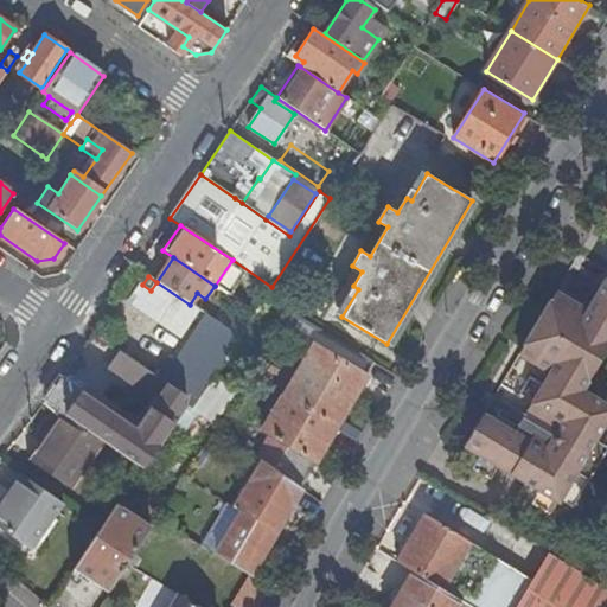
[(151,291),(142,285),(140,283),(128,301),(180,336),(198,310),(190,305),(157,282),(151,291)]
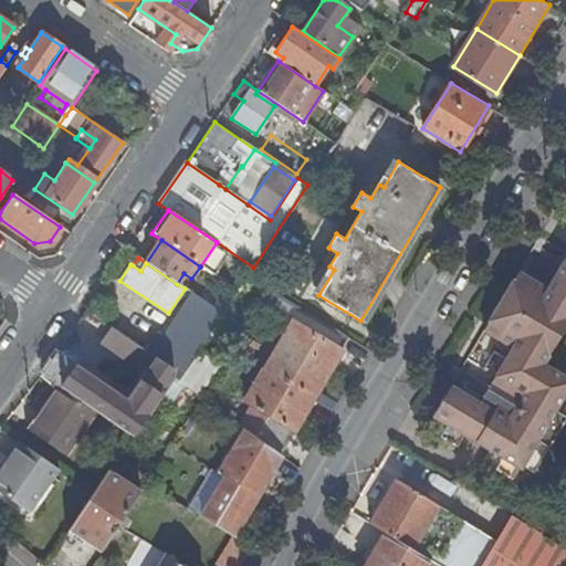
[(565,273),(559,270),(551,284),(547,291),(519,273),(484,332),(514,349),(494,381),(522,399),(509,422),(480,405),(448,394),(438,423),(449,427),(457,431),(465,437),(516,471),(524,465),(565,394),(565,381),(544,365),(565,327),(565,273)]
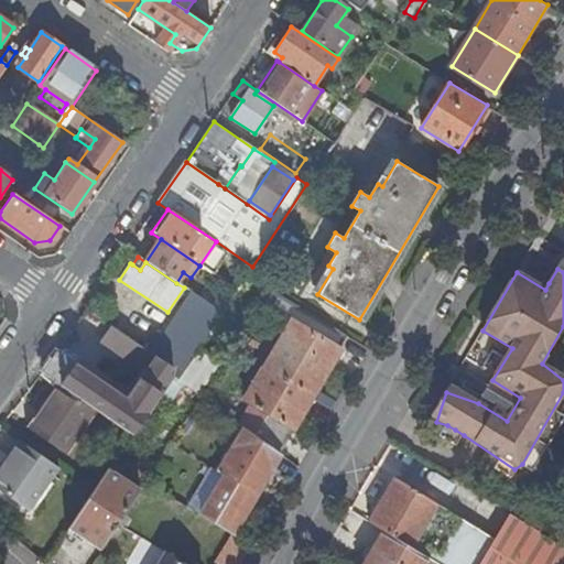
[(292,318),(264,367),(315,397),(342,350),(340,349),(347,335),(273,291),(267,303),(292,318)]
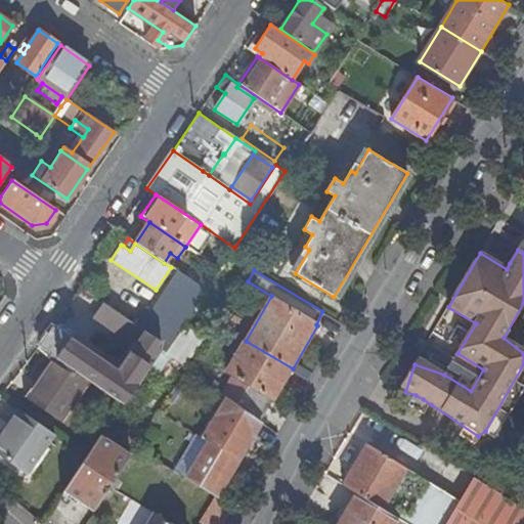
[(182,274),(157,310),(173,321),(198,286),(182,274)]
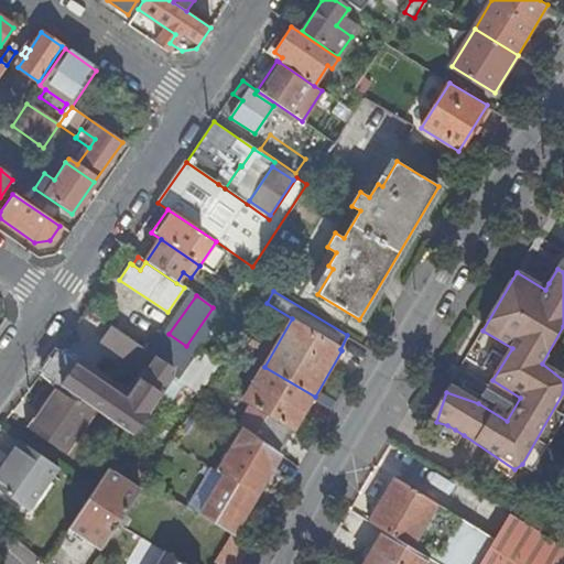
[(179,379),(220,313),(213,307),(186,346),(169,334),(154,356),(173,368),(170,372),(171,375),(179,379)]
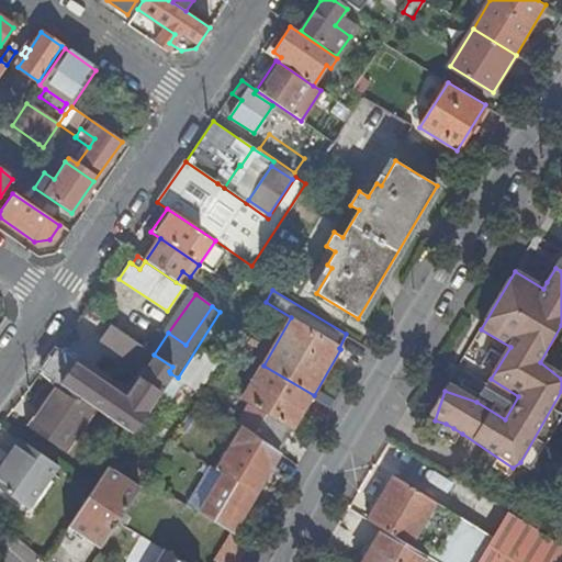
[(154,355),(110,325),(100,340),(145,371),(125,400),(55,352),(42,373),(58,384),(93,408),(131,434),(170,373),(169,371),(172,367),(154,355)]
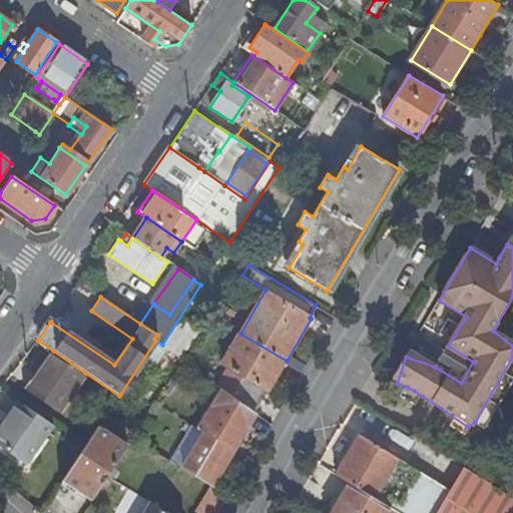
[(244,380),(233,398),(255,414),(287,361),(240,334),(221,366),(224,368),(244,380)]
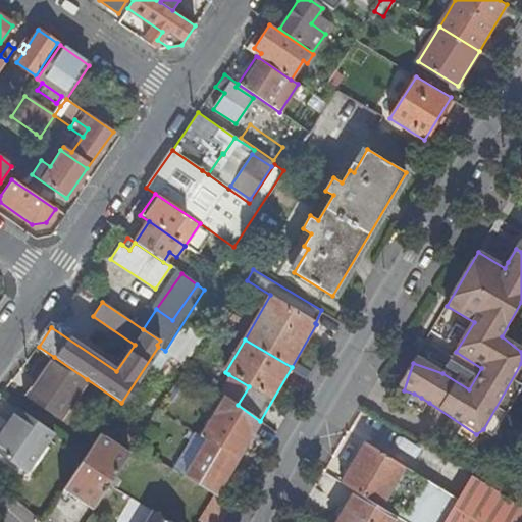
[(481,368),(456,352),(442,373),(469,389),(481,368)]
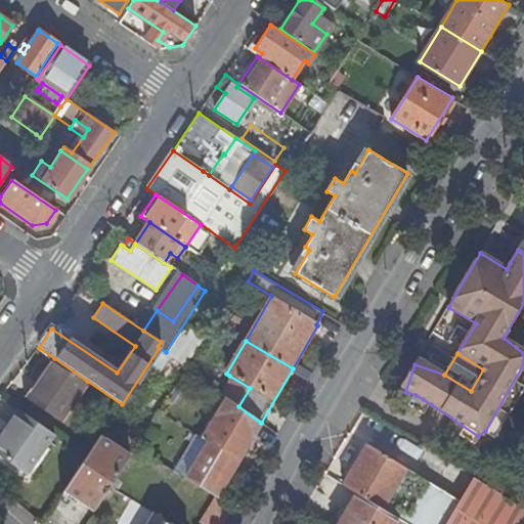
[(59,423),(87,381),(54,358),(27,400),(59,423)]
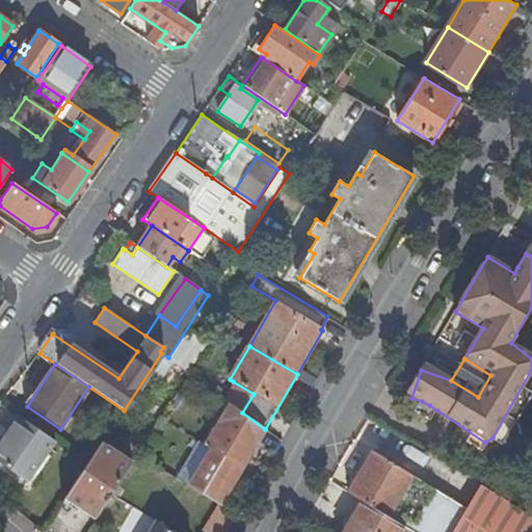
[(531,370),(493,437),(502,445),(531,394),(531,370)]
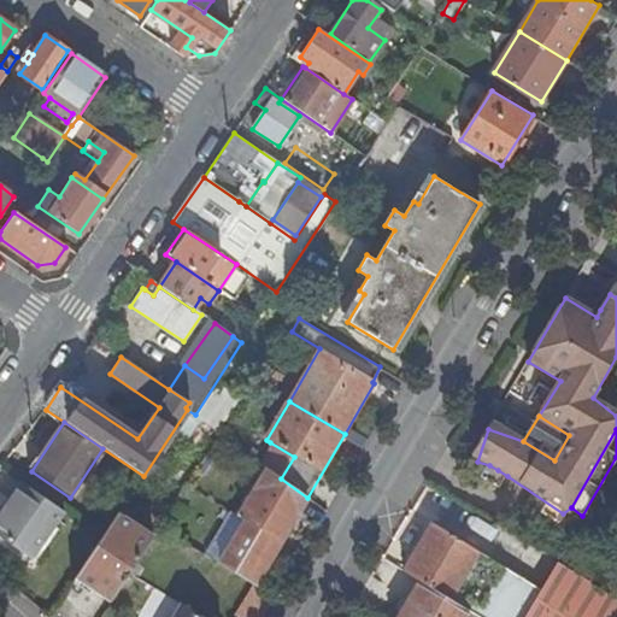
[(294,457),(270,442),(259,463),(270,470),(281,479),(294,457)]
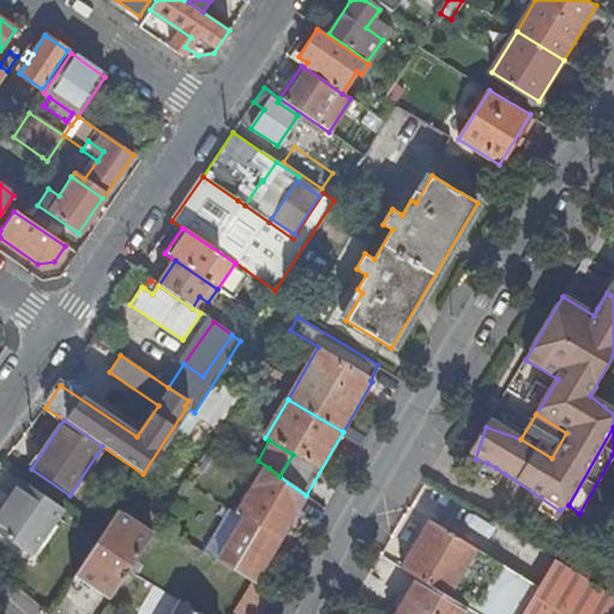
[(495,468),(487,463),(479,476),(498,487),(505,474),(495,468)]
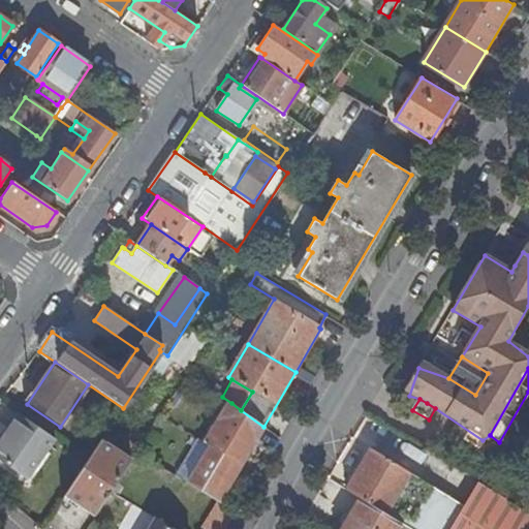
[(231,403),(207,442),(213,445),(243,463),(263,427),(241,410),(231,403)]
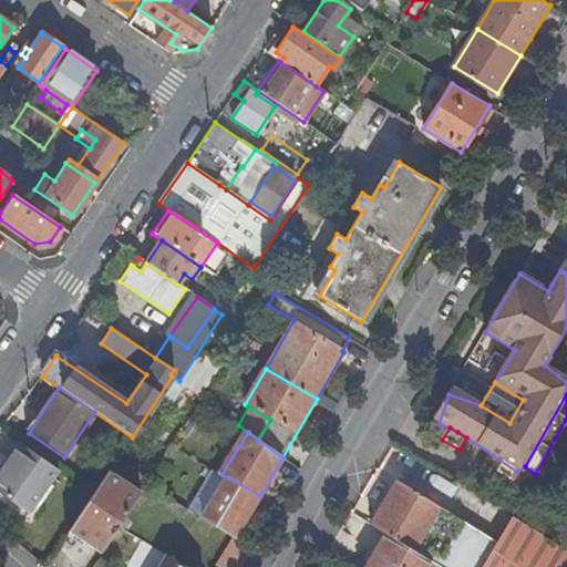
[(0,495),(28,514),(58,470),(19,443),(0,470),(0,495)]
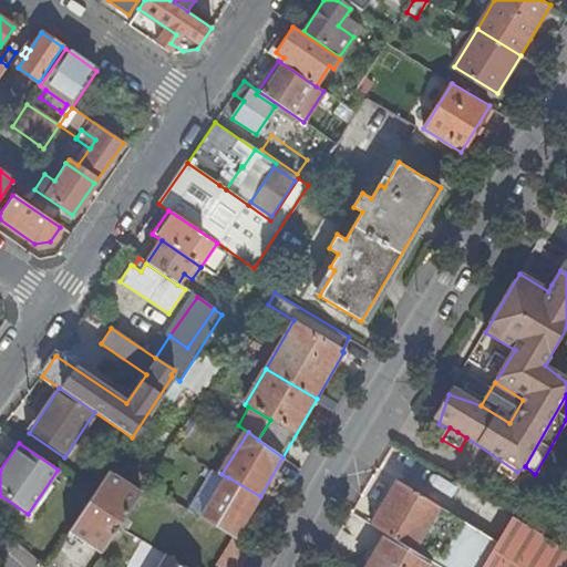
[(69,531),(101,552),(137,495),(105,474),(69,531)]
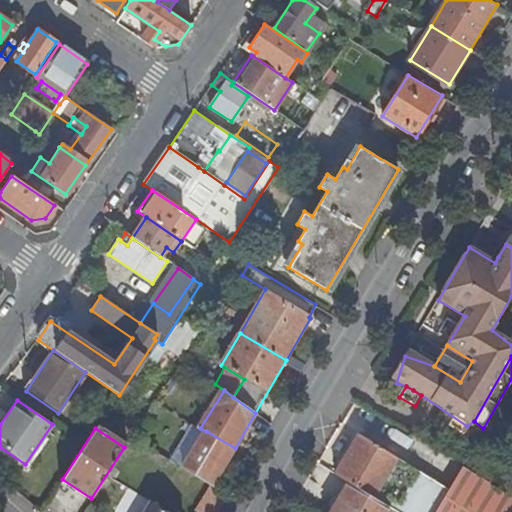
[(213,486),(235,448),(206,431),(184,469),(213,486)]
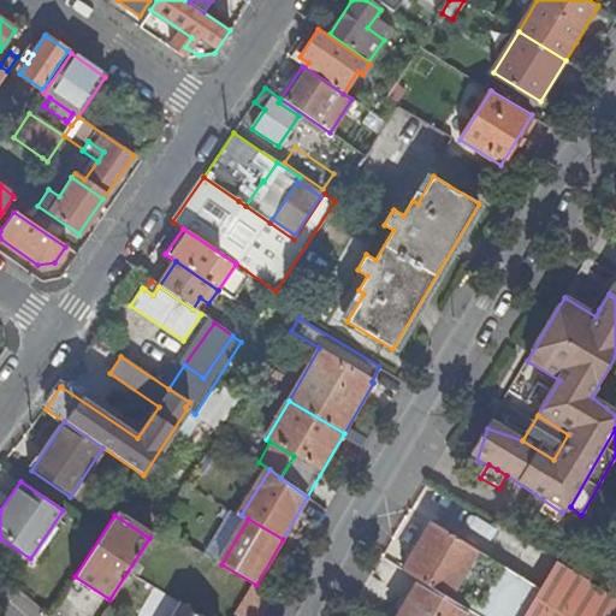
[(449,531),(404,573),(420,581),(469,611),(477,615),(581,615),(561,603),(542,591),(449,531)]
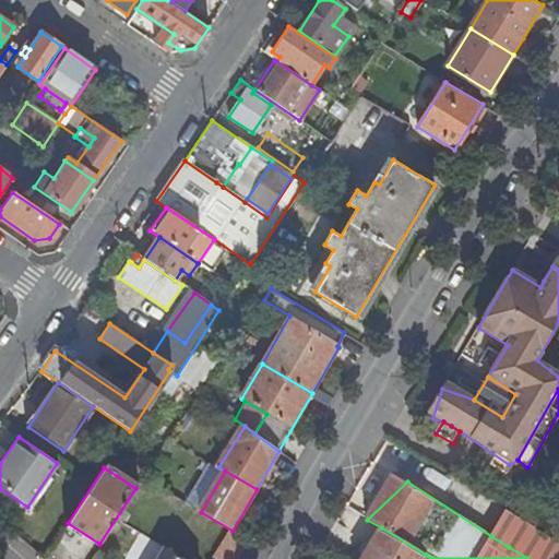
[(558,558),(558,543),(507,511),(491,536),(509,547),(527,558),(558,558)]
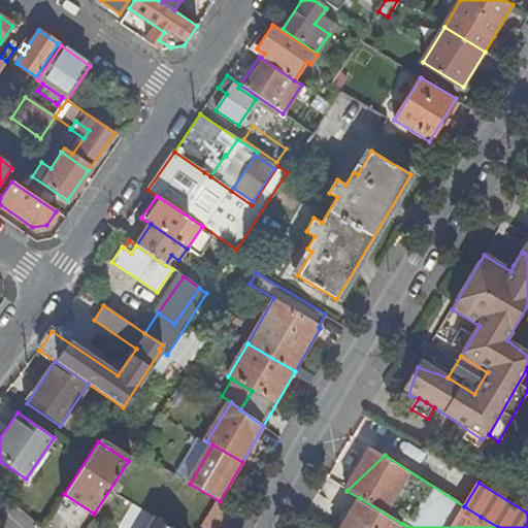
[(399,527),(402,524),(360,498),(341,527),(399,527)]
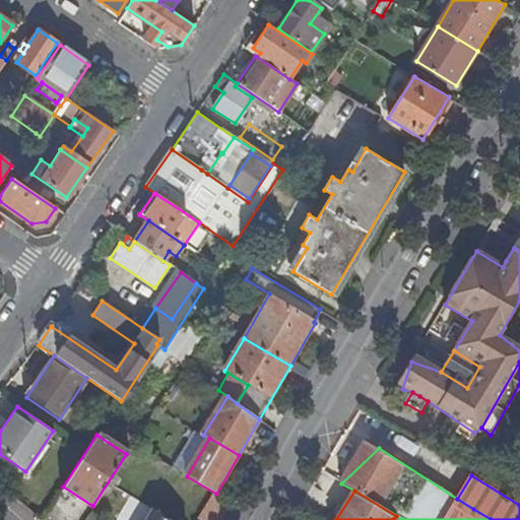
[(199,519),(220,519),(230,504),(212,494),(197,519),(199,519)]
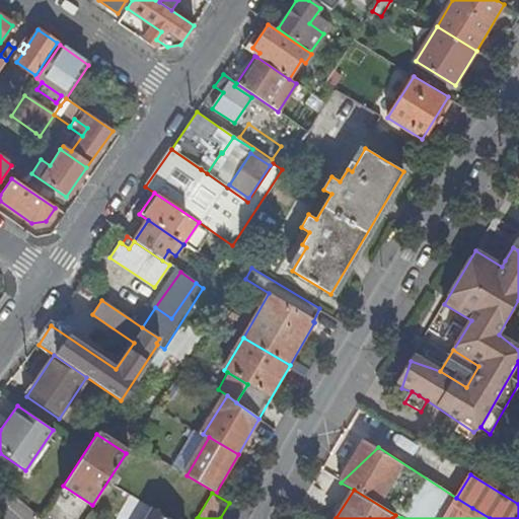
[(118,518),(143,518),(149,507),(128,498),(118,518)]
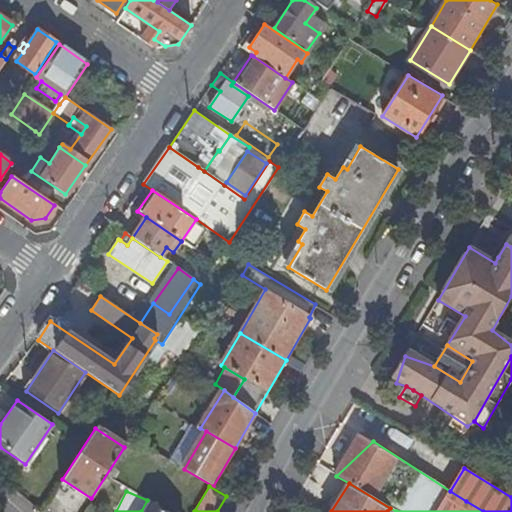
[(169,511),(150,501),(143,511),(169,511)]
